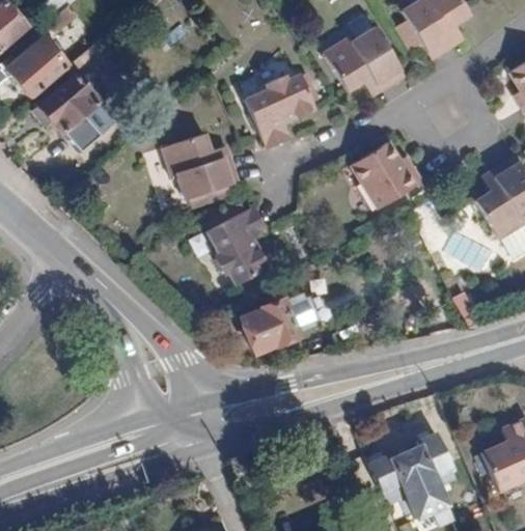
[(52,0),(40,10),(53,24),(54,23),(75,5),(80,0),(52,0)]
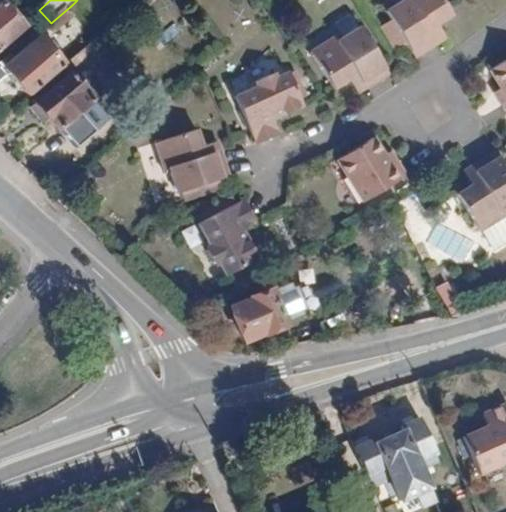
[(396,0),(386,6),(390,12),(409,0),(396,0)]
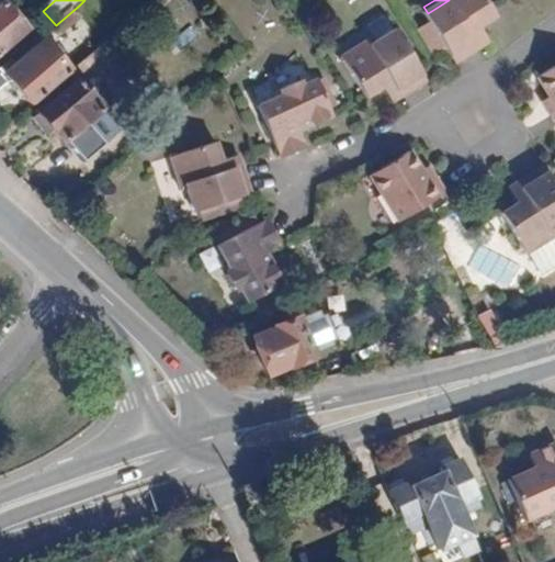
[(449,0),(428,13),(452,53),(457,62),(485,45),(477,31),(485,25),(501,15),(490,0),(449,0)]
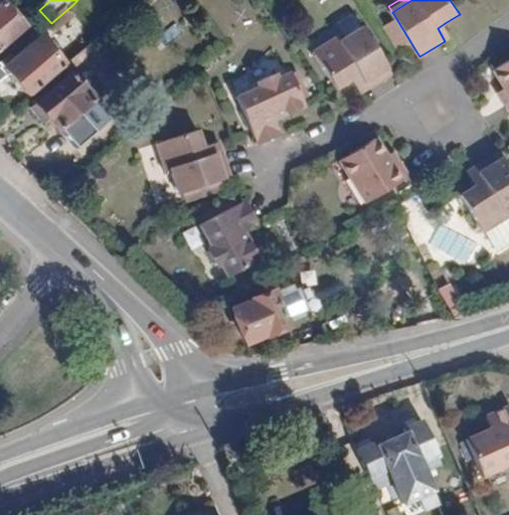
[(7,1),(0,6),(0,52),(29,27),(21,17),(25,13),(18,5),(14,8),(7,1)]
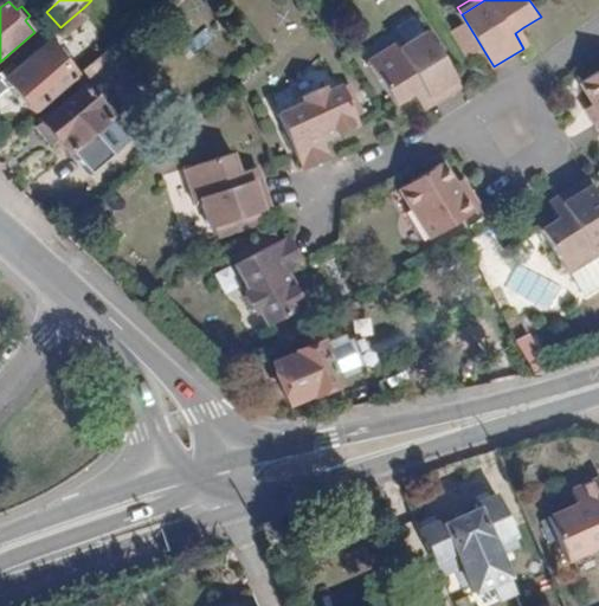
[(85,6),(62,26),(73,38),(96,18),(85,6)]
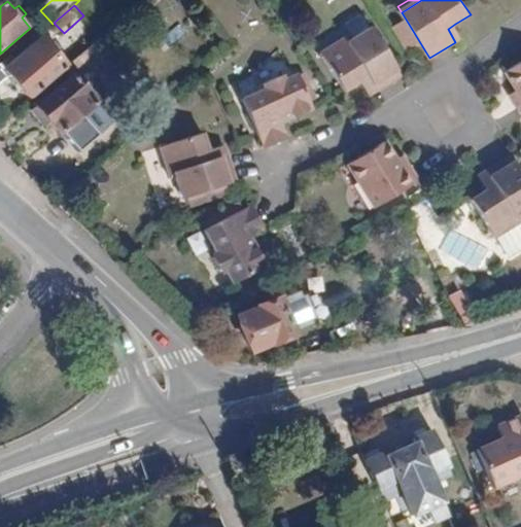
[(354,41),(375,28),(372,23),(351,36),(354,41)]
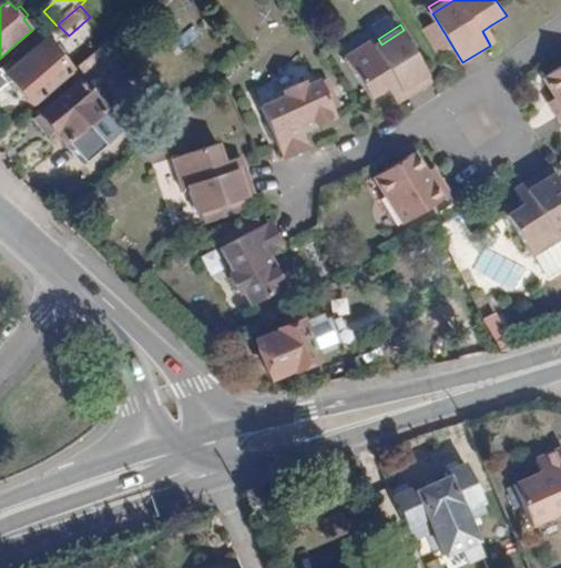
[(499,40),(490,26),(482,31),(490,46),(499,40)]
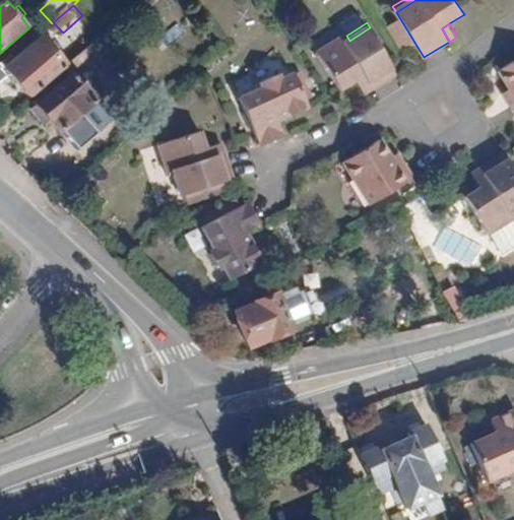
[(349,41),(346,36),(319,52),(342,89),(358,80),(367,75),(375,87),(396,74),(392,66),(370,27),(349,41)]
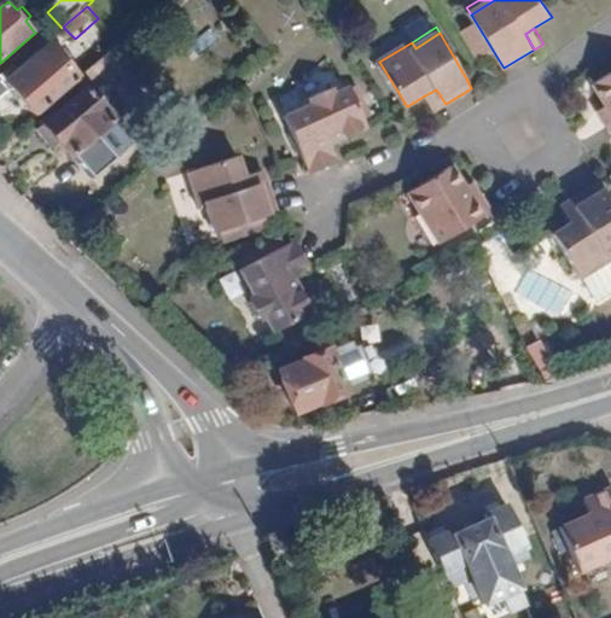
[(0,103),(18,89),(40,115),(83,77),(71,63),(76,58),(62,42),(56,47),(54,46),(12,81),(6,75),(0,80),(0,103)]
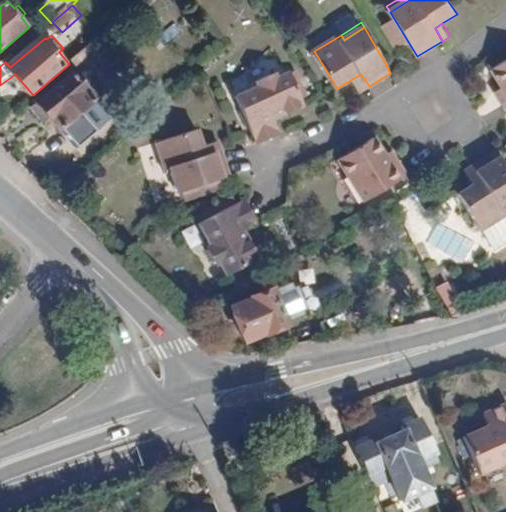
[(89,47),(96,55),(100,59),(114,47),(104,35),(89,47)]
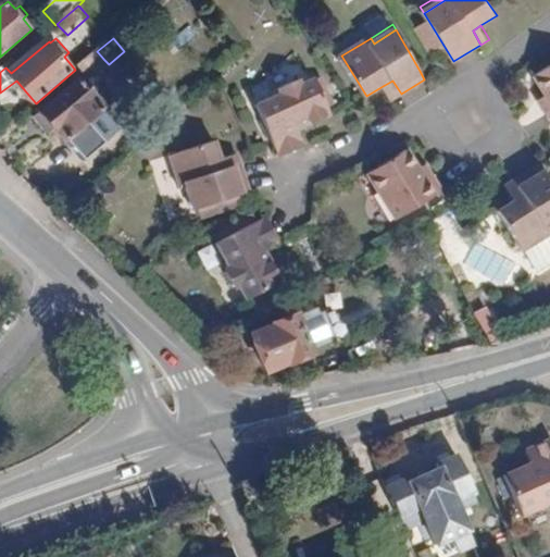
[(97,51),(75,70),(83,78),(104,60),(97,51)]
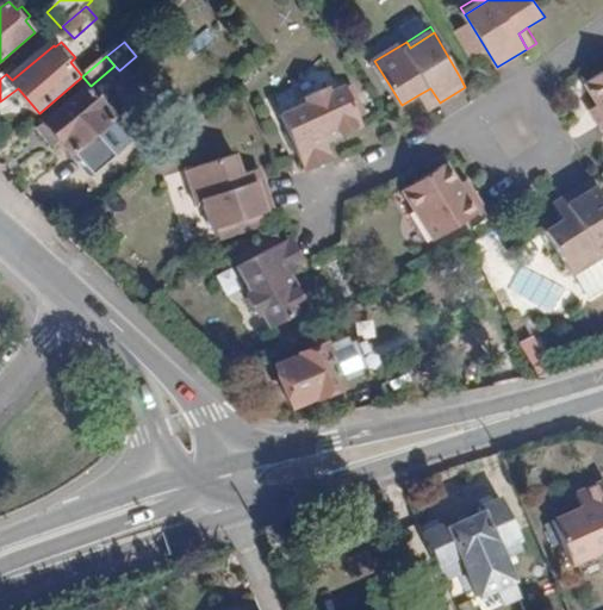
[(602,104),(602,74),(592,81),(602,95),(602,104)]
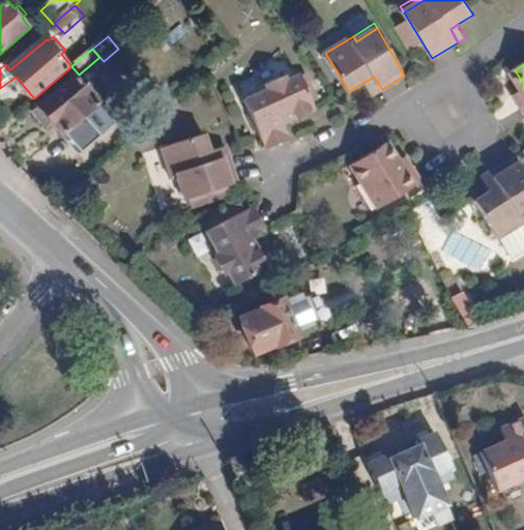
[(94,74),(84,82),(93,92),(103,84),(94,74)]
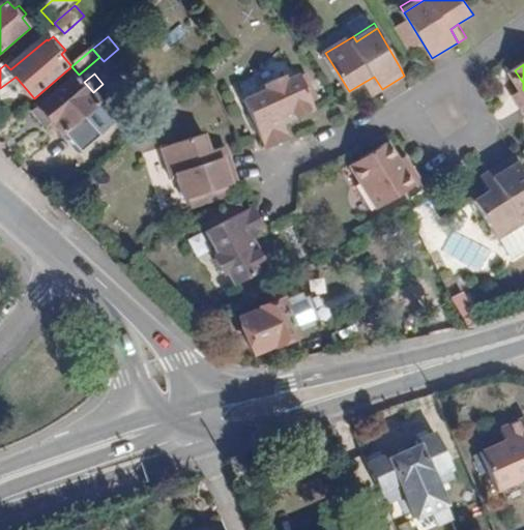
[(103,104),(93,92),(84,82),(79,75),(41,106),(66,135),(103,104)]
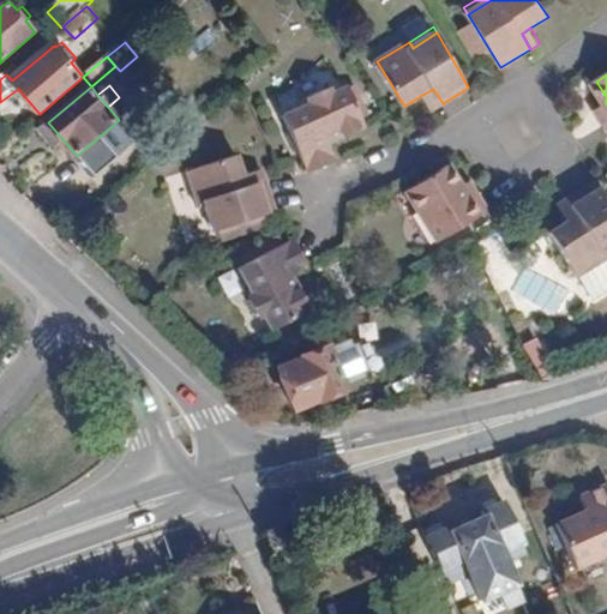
[(284,114),(307,173),(337,161),(329,142),(326,134),(337,130),(341,137),(365,127),(349,88),(336,94),(328,89),(314,95),(311,103),(284,114)]
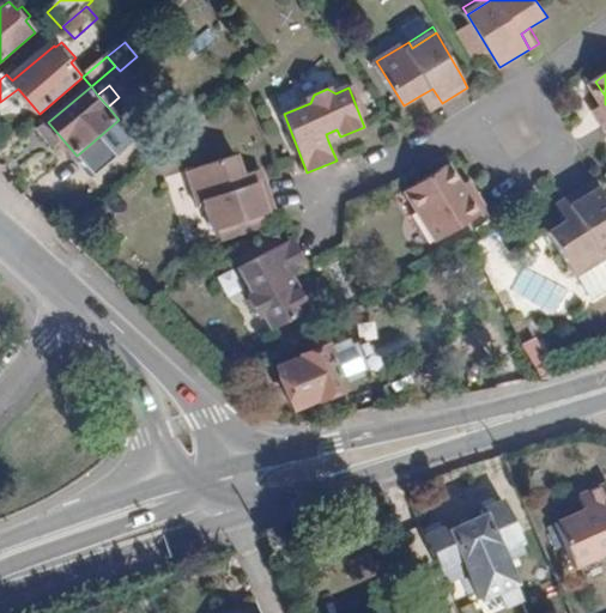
[(432,89),(422,95),(431,109),(442,103),(432,89)]
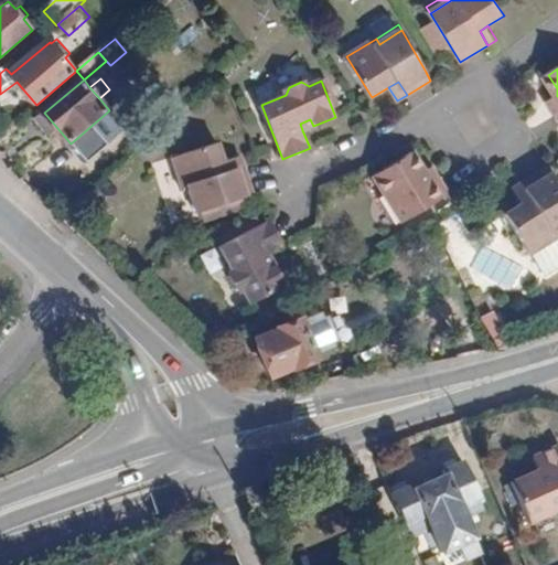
[(302,130),(313,126),(310,119),(300,124),(302,130)]
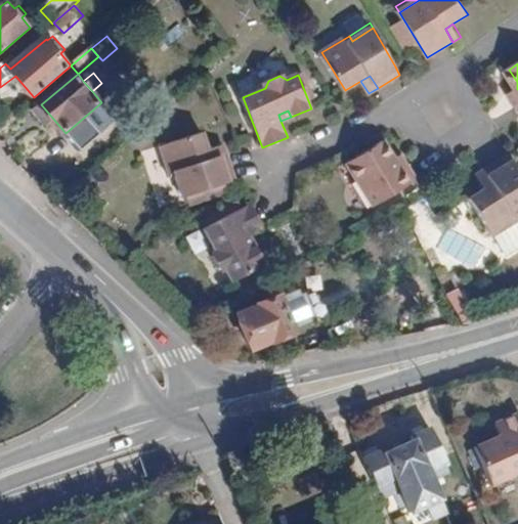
[(162,146),(171,177),(177,175),(184,198),(235,181),(227,155),(212,159),(209,150),(203,134),(162,146)]
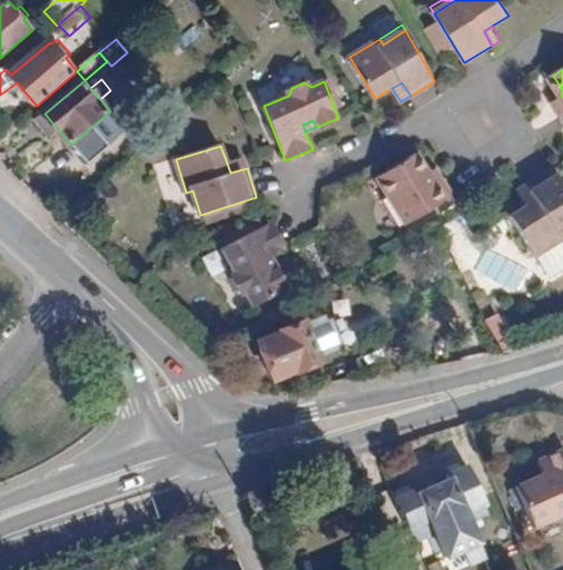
[(440,180),(432,168),(428,170),(416,151),(377,177),(405,220),(454,190),(445,177),(440,180)]
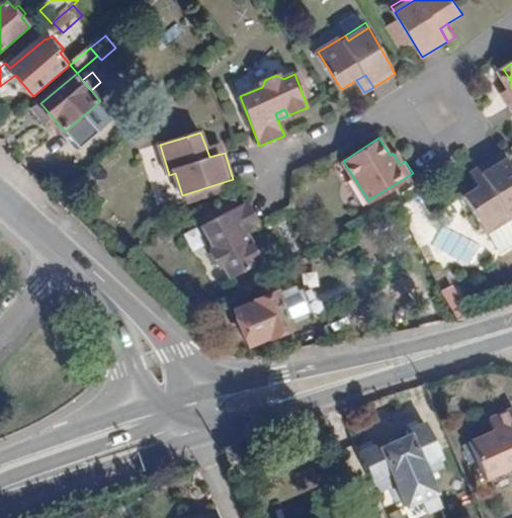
[(209,157),(225,153),(223,144),(206,149),(209,157)]
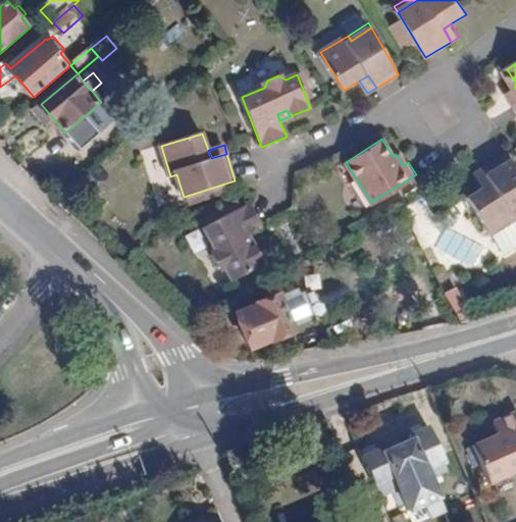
[(401,151),(396,154),(403,165),(408,162),(401,151)]
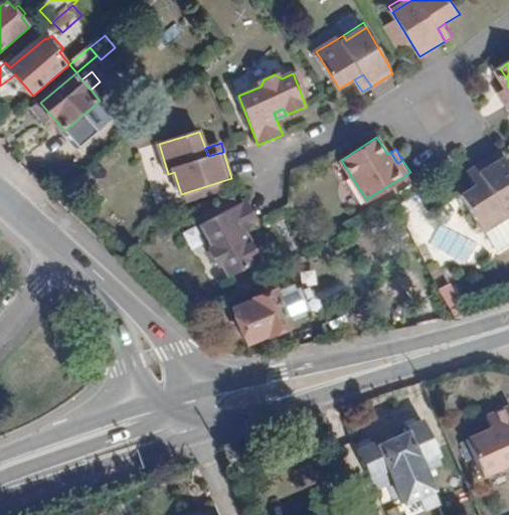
[(490,178),(482,183),(466,194),(488,230),(508,218),(508,161),(502,151),(482,165),(490,178)]
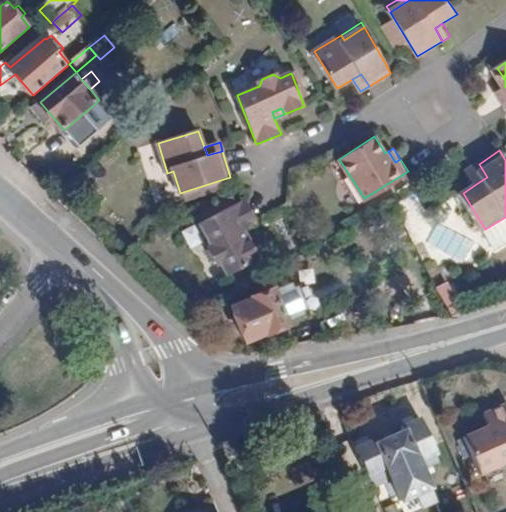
[(487,177),(479,164),(471,169),(479,182),(487,177)]
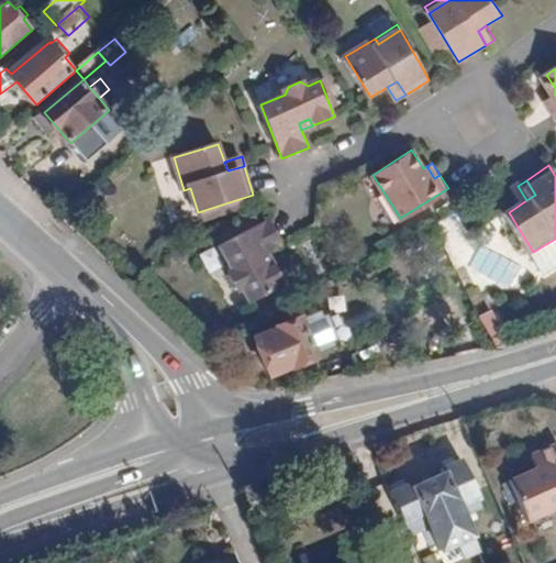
[(190,188),(184,190),(191,214),(198,212),(190,188)]
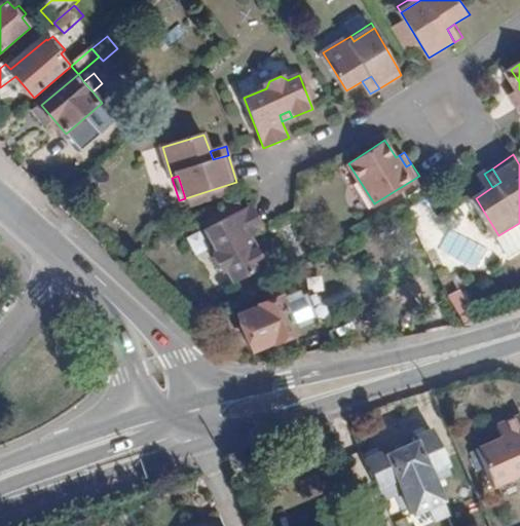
[(428,201),(417,210),(429,224),(423,228),(434,242),(450,229),(428,201)]
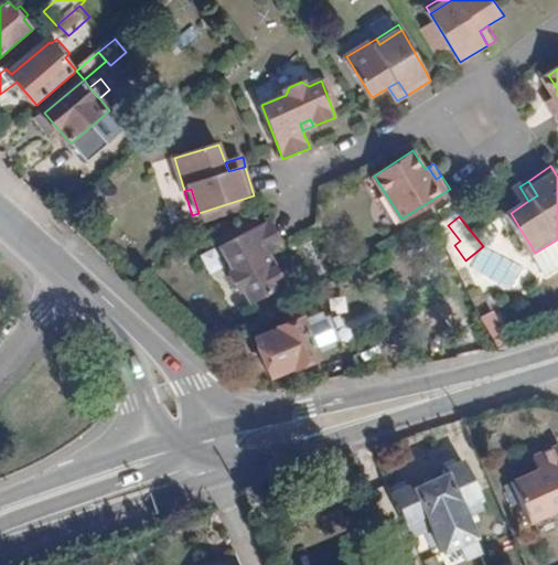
[(263,256),(269,252),(282,244),(269,219),(218,246),(231,269),(228,277),(235,288),(243,291),(248,304),(285,284),(274,260),(266,265),(263,256)]
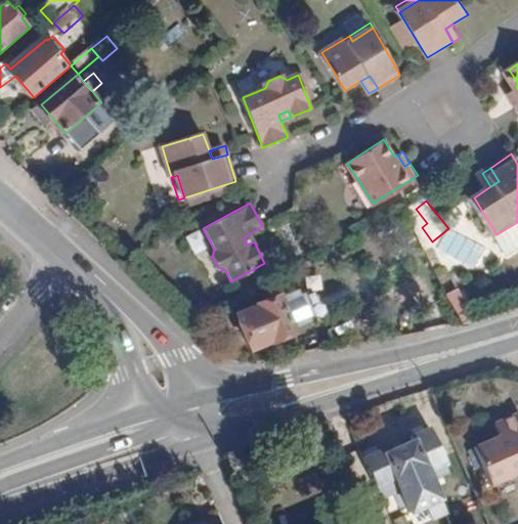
[(517,222),(497,234),(507,251),(513,252),(517,249),(517,222)]
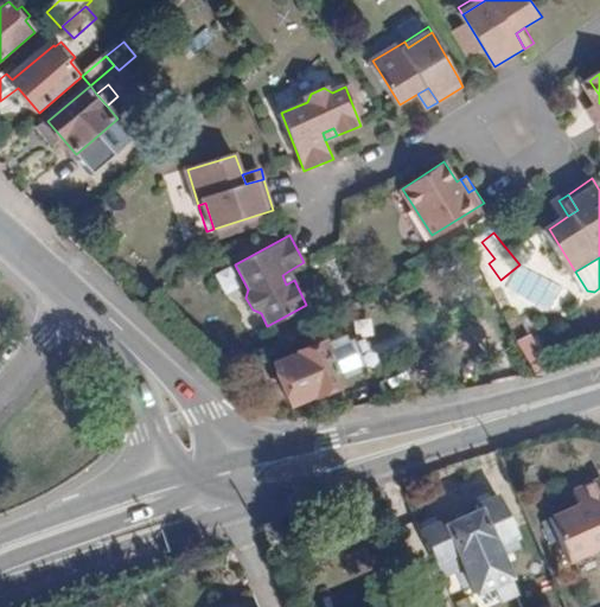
[(286,285),(294,280),(289,270),(282,275),(286,285)]
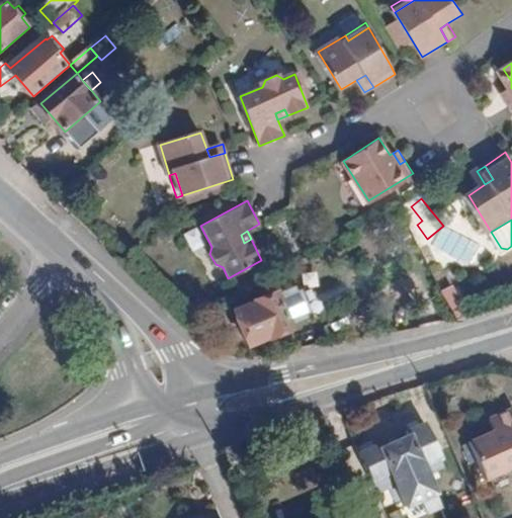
[(260,304),(240,311),(252,343),(273,335),(274,336),(295,328),(292,321),(307,315),(294,289),(280,295),(279,292),(259,300),(260,304)]
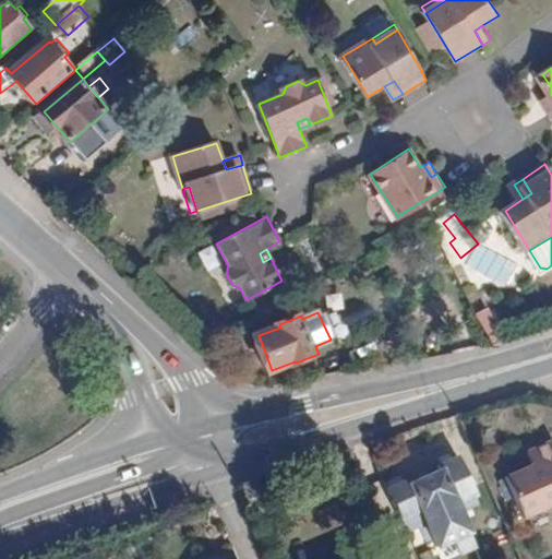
[(511,478),(528,520),(551,509),(551,445),(534,454),(539,466),(511,478)]
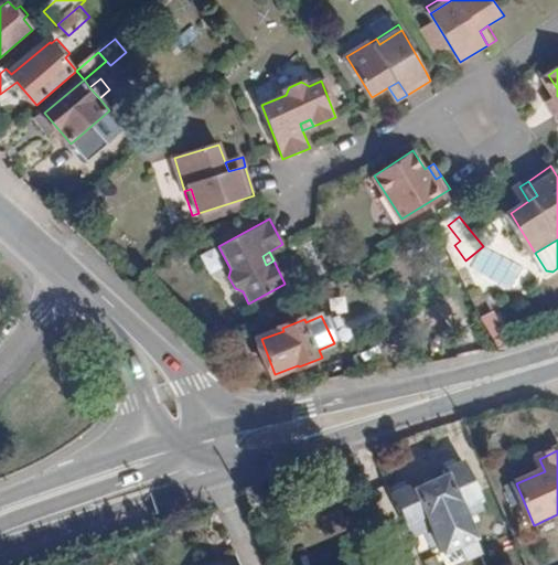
[(462,503),(465,510),(484,501),(481,494),(484,492),(469,460),(447,471),(449,475),(419,489),(417,486),(396,494),(410,526),(430,518),(462,503)]
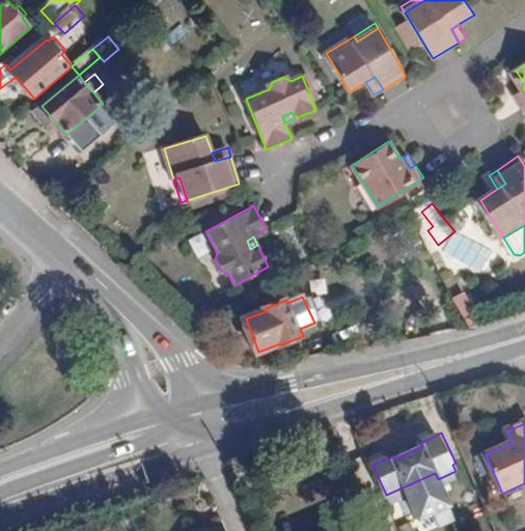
[(450,507),(438,479),(435,473),(405,486),(421,521),(450,507)]
